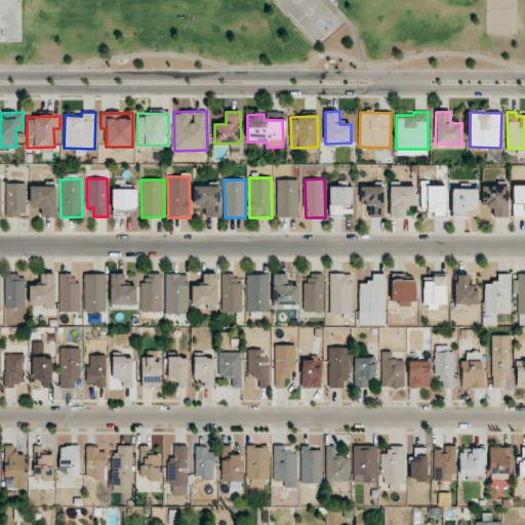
[(297,217),(298,179),(277,179),(277,217),(297,217)]
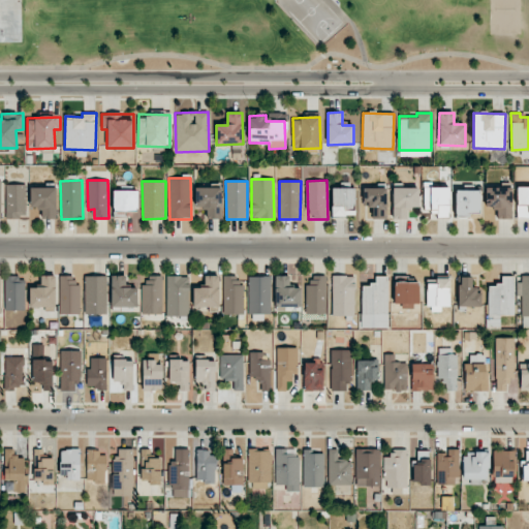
[(26,185),(6,184),(5,218),(26,218),(26,185)]
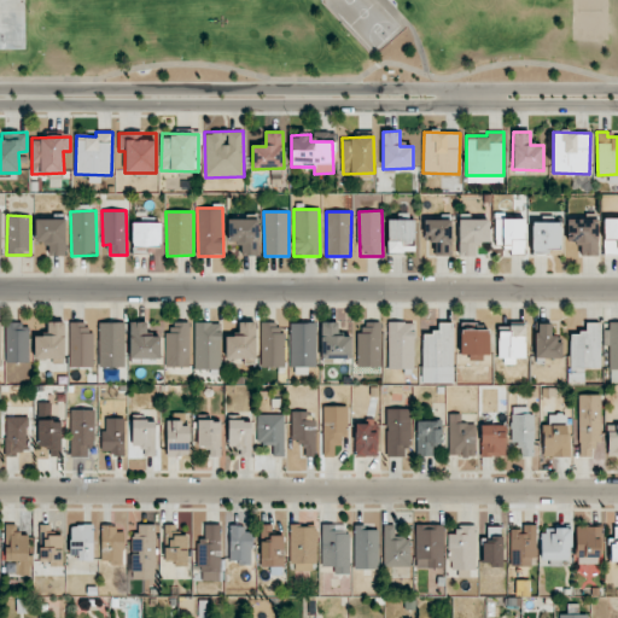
[(65,219),(35,219),(35,243),(50,243),(50,256),(65,256),(65,219)]
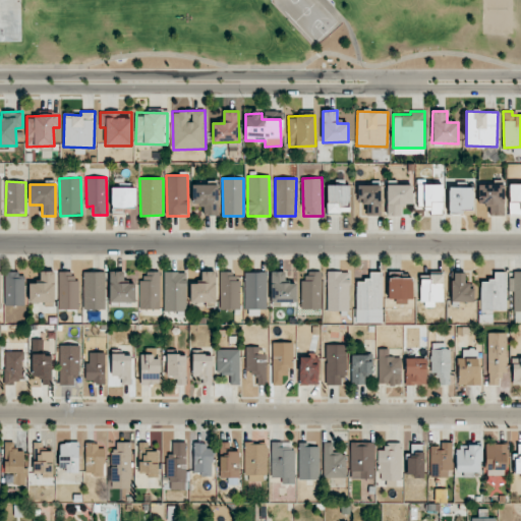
[(219,185),(192,184),(192,207),(204,207),(204,216),(218,216),(219,185)]
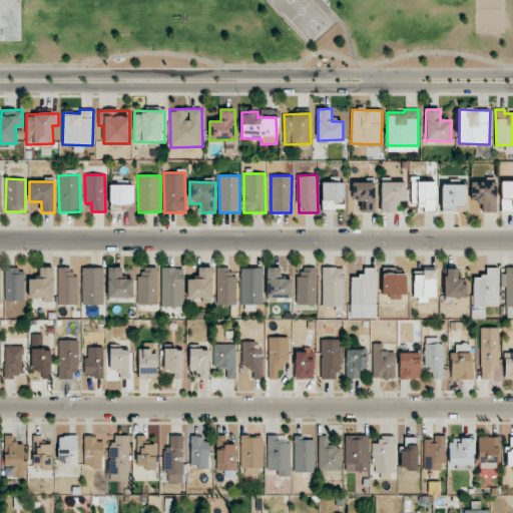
[(436,181),(411,181),(411,206),(435,207),(436,181)]
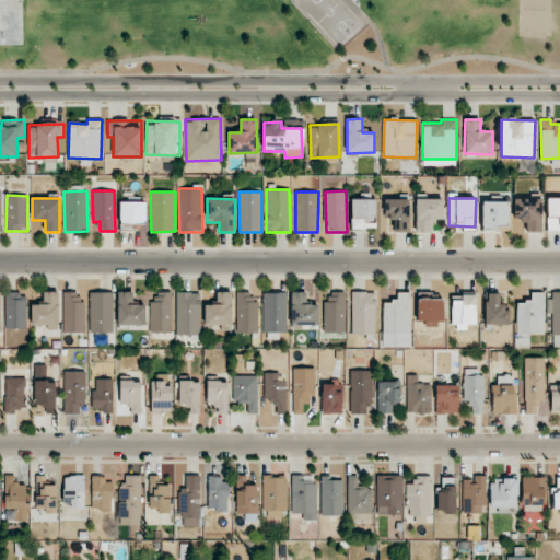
[(514,199),(514,221),(525,221),(525,232),(541,232),(541,198),(514,199)]
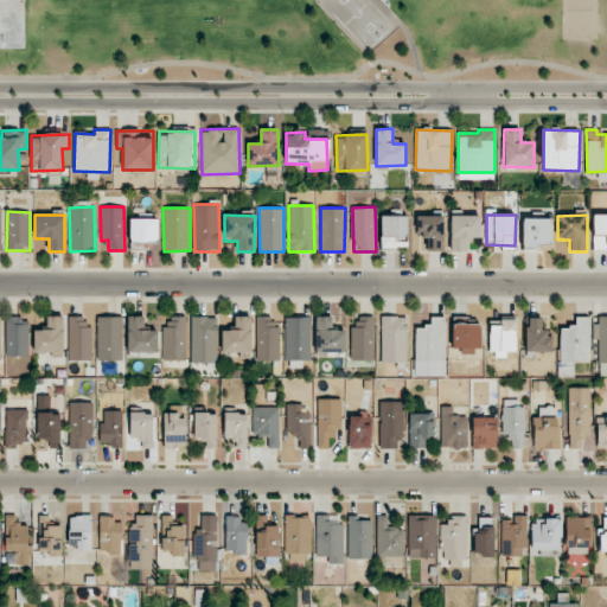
[(381,216),(381,248),(408,247),(407,216),(381,216)]
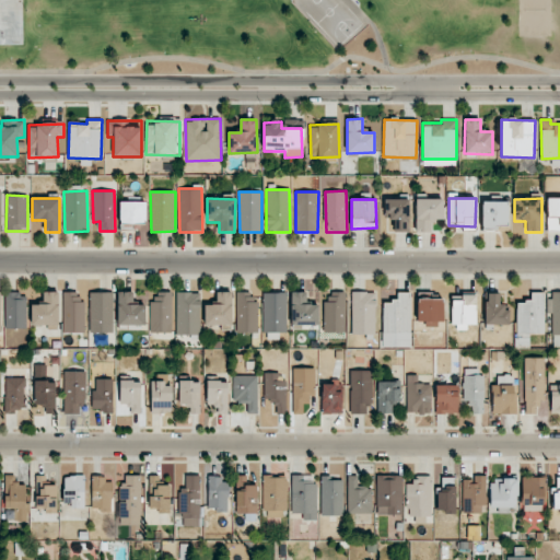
[(394,219),(394,231),(408,232),(409,199),(385,199),(384,219),(394,219)]
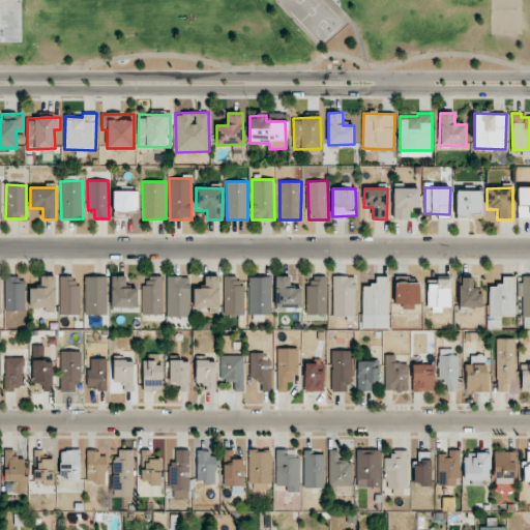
[(393,218),(408,219),(408,208),(419,208),(419,188),(393,188),(393,218)]
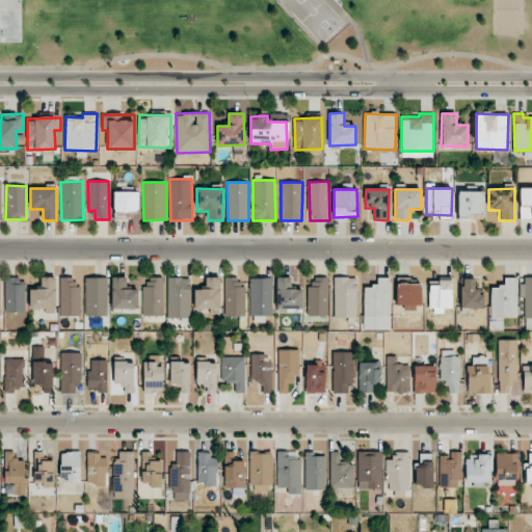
[(114,191),(113,217),(128,217),(128,213),(138,213),(139,192),(114,191)]
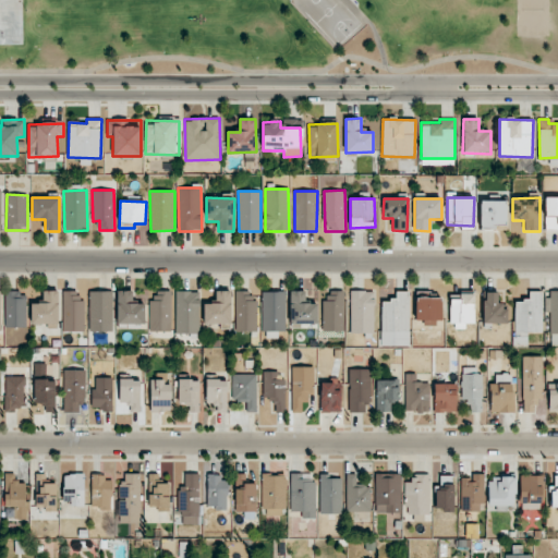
[(481,230),(507,229),(506,201),(480,201),(481,230)]
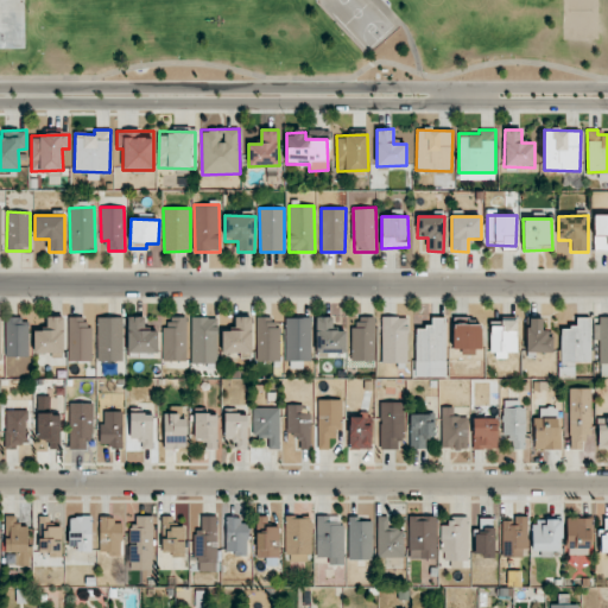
[(35,353),(64,353),(64,316),(46,316),(48,330),(35,330),(35,353)]
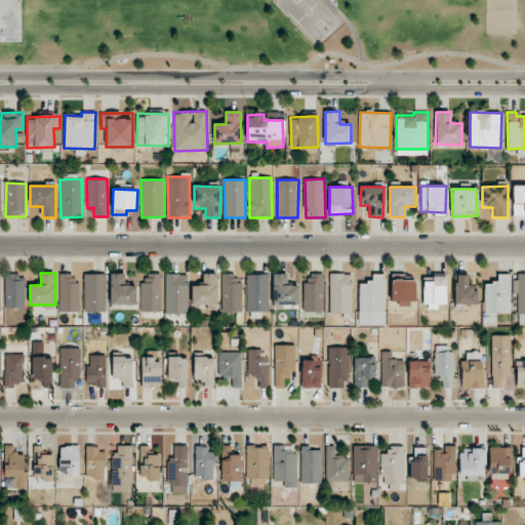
[(192,285),(192,305),(217,305),(218,274),(202,273),(202,286),(192,285)]
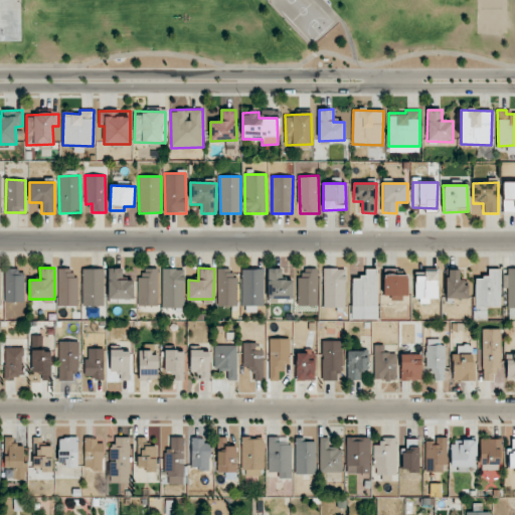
[(77,306),(76,269),(57,269),(58,306),(77,306)]
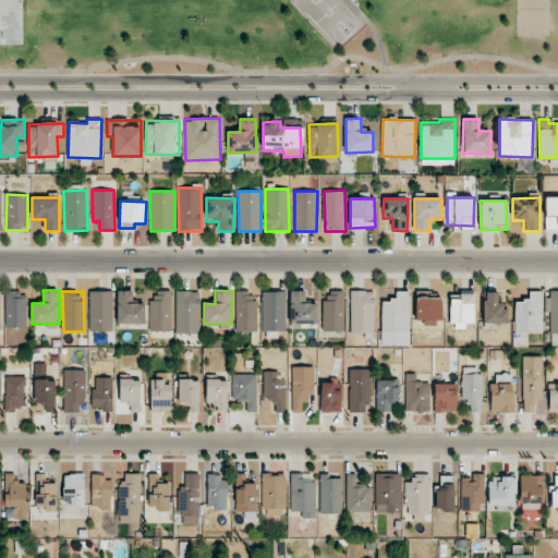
[(112,331),(113,291),(89,291),(89,331),(112,331)]
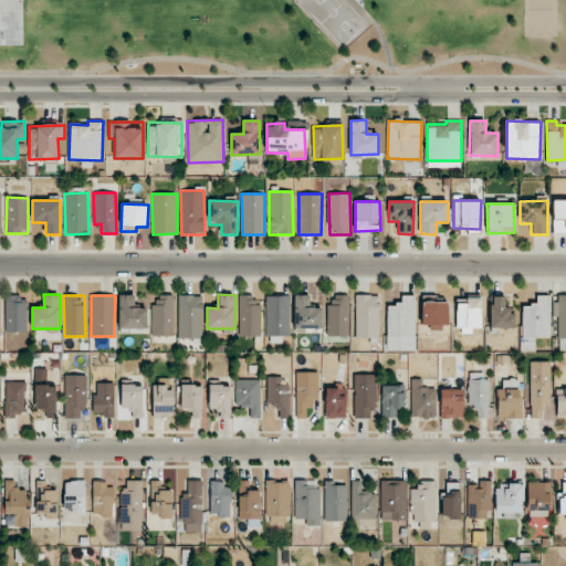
[(146,307),(135,308),(135,295),(118,295),(119,329),(130,328),(130,333),(147,333),(146,307)]
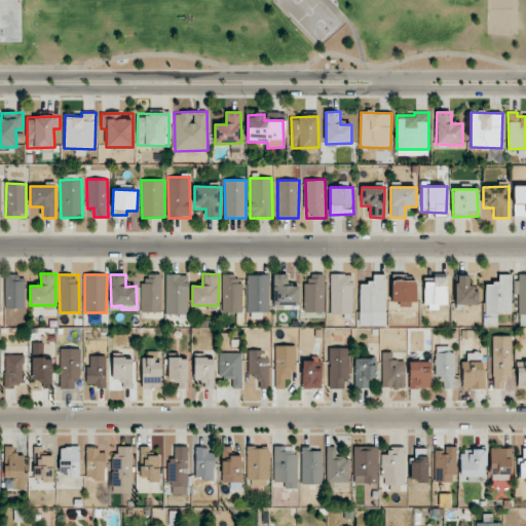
[(141,284),(141,312),(162,312),(161,274),(147,274),(147,284),(141,284)]
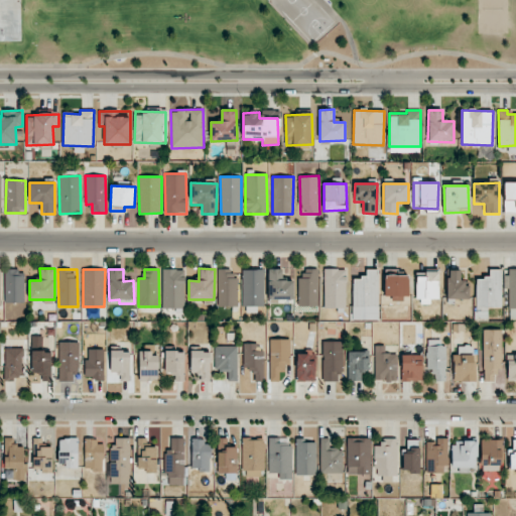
[(185,269),(163,269),(162,308),(184,308),(185,269)]
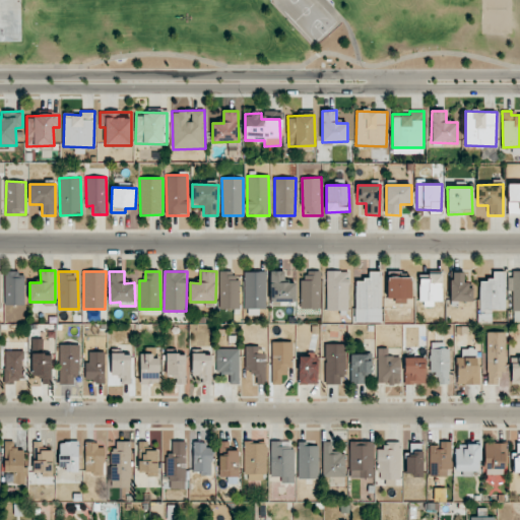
[(219,309),(238,309),(238,271),(219,271),(219,309)]
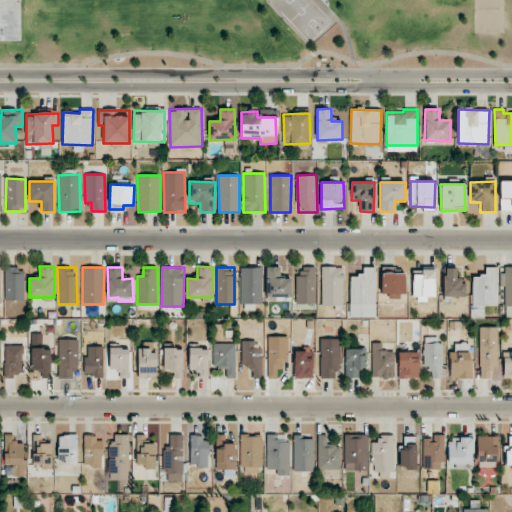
[(261,267),(240,267),(241,304),(262,304),(261,267)]
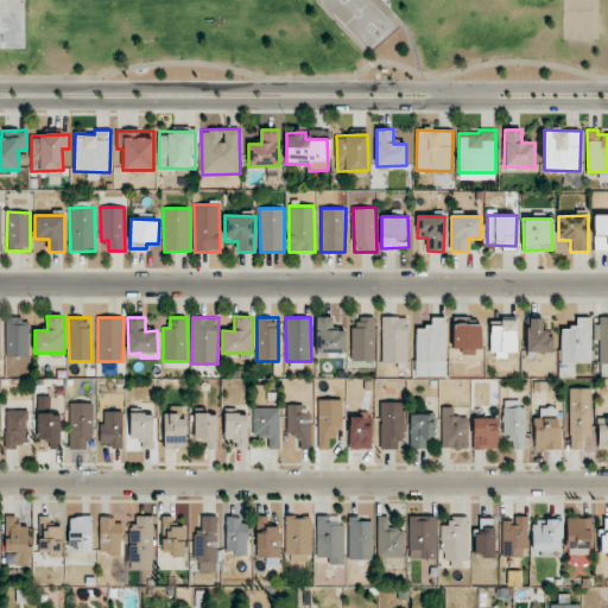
[(316,354),(346,354),(346,330),(333,330),(333,317),(316,317),(316,354)]
